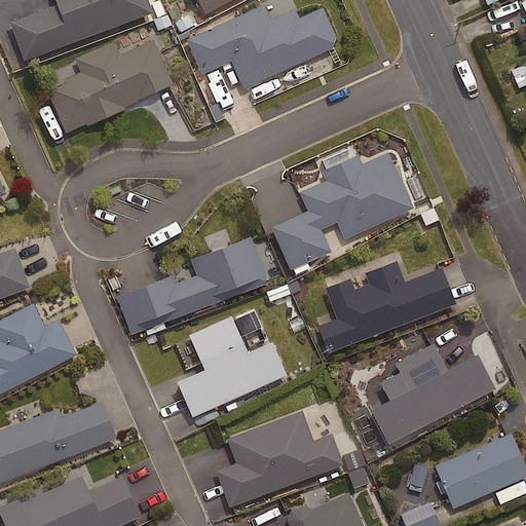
[(151,14),(146,0),(59,0),(61,5),(9,24),(24,62),(151,14)]
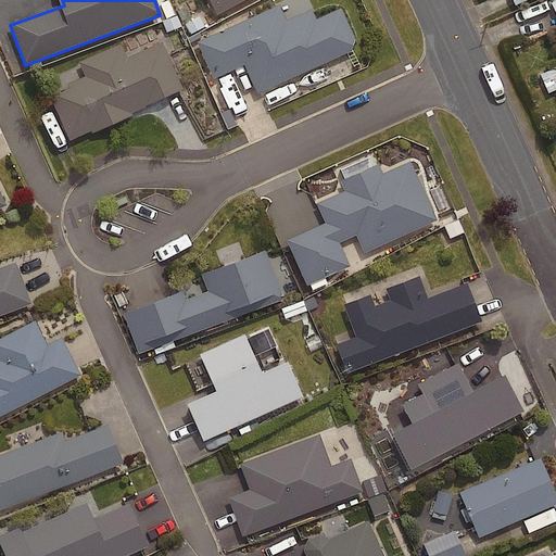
[(245,0),(207,0),(216,15),(245,0)]
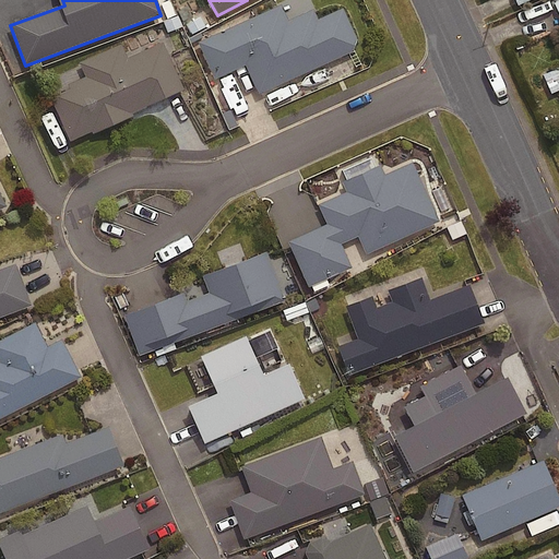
[(357,40),(342,9),(318,20),(313,10),(287,22),(280,7),(199,44),(215,80),(246,67),(259,95),(352,52),(357,40)]
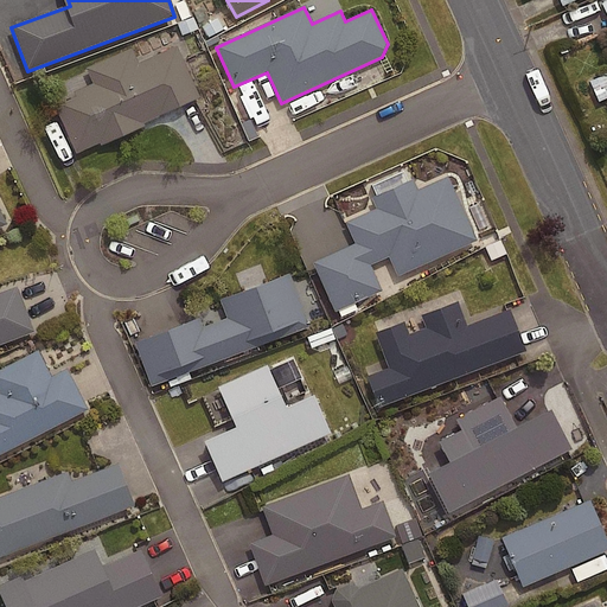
[(199,98),(176,46),(138,64),(131,49),(85,70),(93,84),(74,94),(76,98),(55,108),(76,154),(98,144),(101,147),(144,127),(142,125),(199,98)]
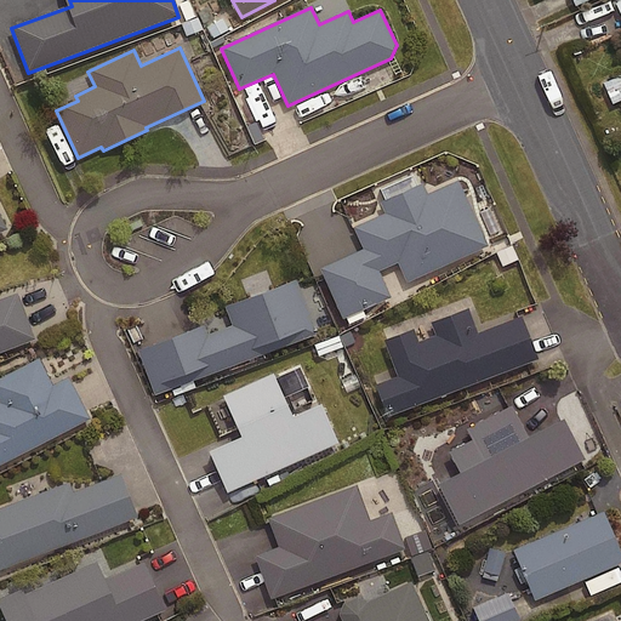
[(620,81),(619,74),(602,80),(609,102),(620,97),(620,81)]
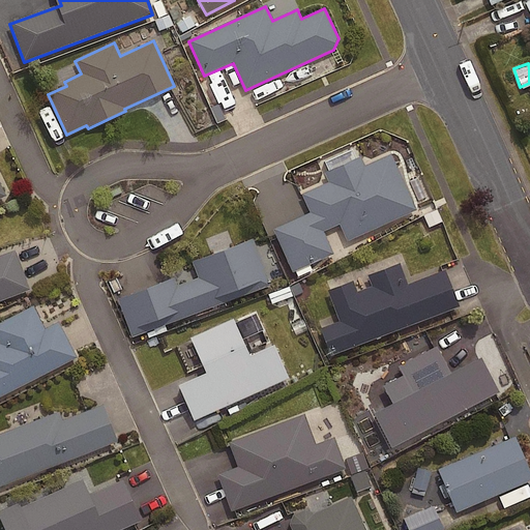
[(416,210),(390,155),(364,167),(360,158),(324,174),(328,182),(301,196),(310,213),(272,231),(292,274),(333,256),(323,233),(340,225),(348,242),(416,210)]
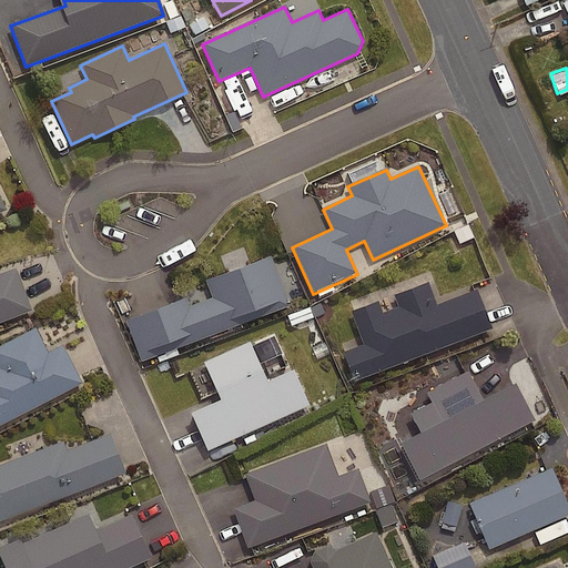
[(465,219),(450,225),(459,243),(474,236),(465,219)]
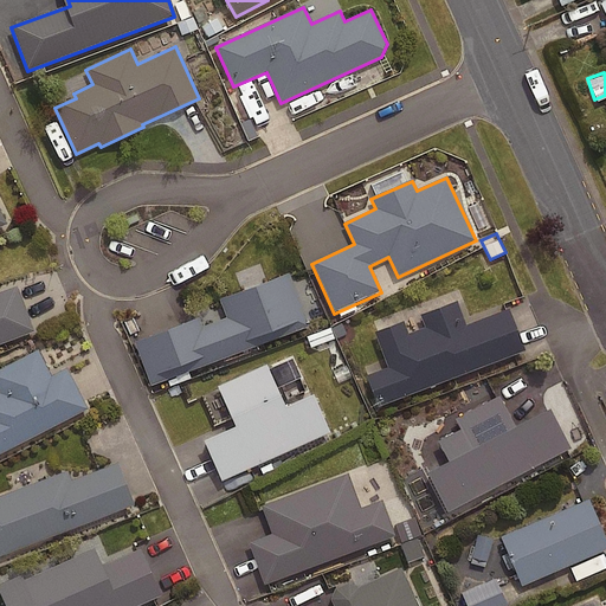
[(198,320),(135,343),(150,386),(308,327),(289,275),(219,301),(226,320),(201,329),(198,320)]
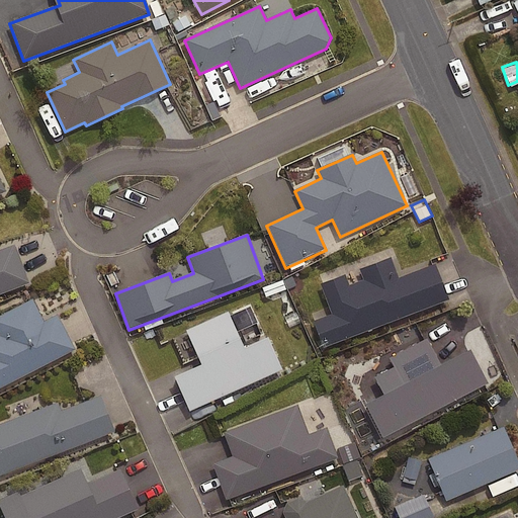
[(0,292),(30,281),(15,243),(0,248),(0,292)]
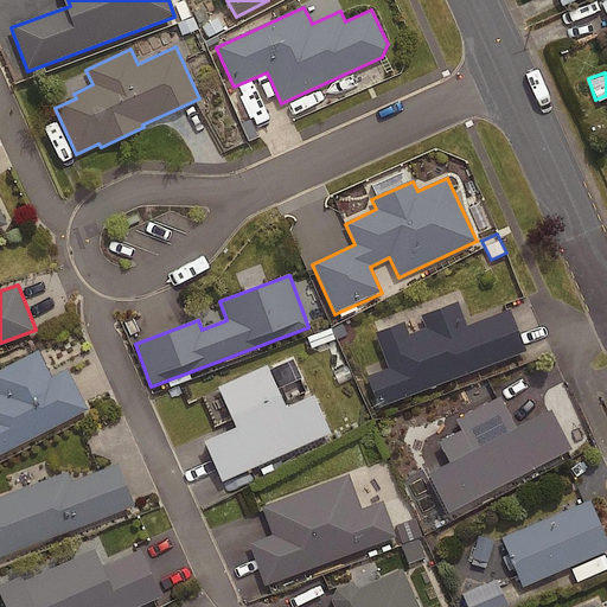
[(525,353),(510,311),(467,326),(458,302),(421,315),(426,328),(408,336),(403,324),(376,334),(389,370),(368,377),(379,408),(525,353)]
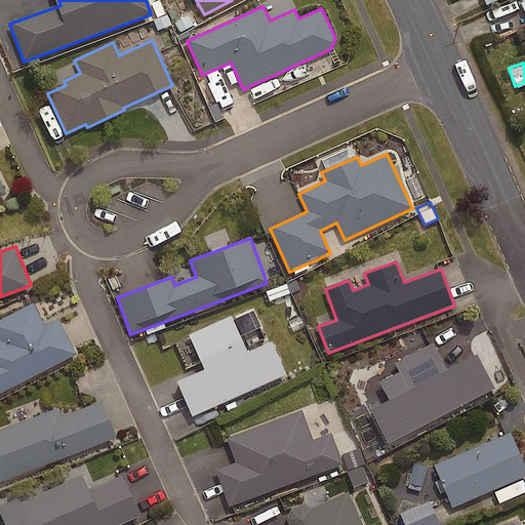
[(286,281),(264,288),(269,301),(290,293),(286,281)]
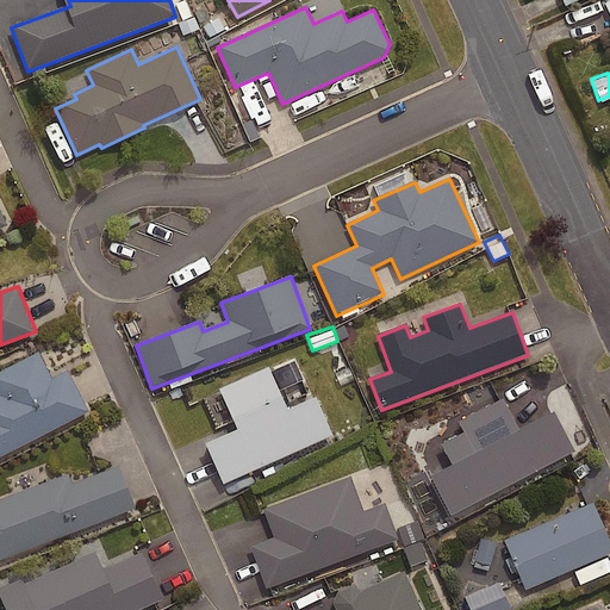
[(0,454),(91,409),(69,368),(54,377),(41,350),(0,369),(0,390),(2,394),(0,394),(0,454)]
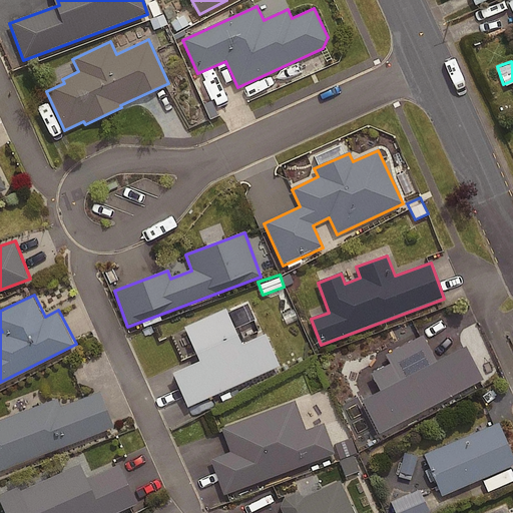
[(186,410),(281,368),(266,335),(240,346),(224,311),(184,329),(200,363),(171,376),(186,410)]
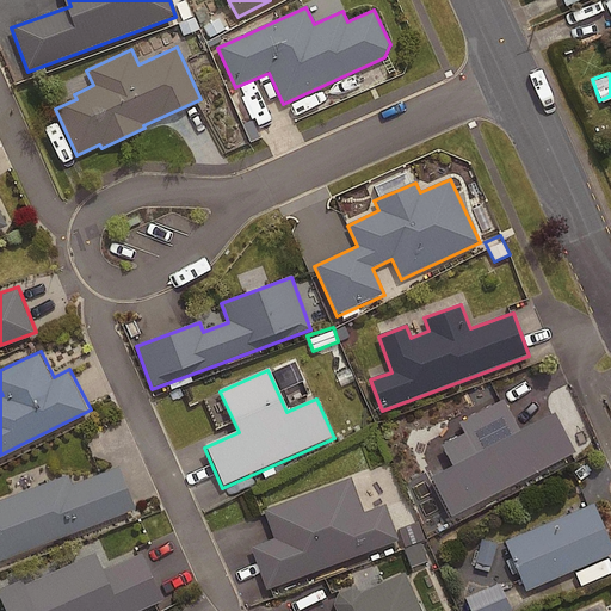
[(555,406),(430,470),(451,511),(576,446),(555,406)]
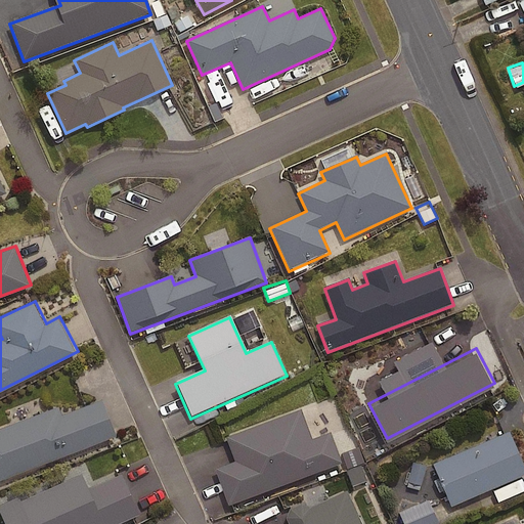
[(0,479),(118,435),(103,397),(63,412),(60,404),(0,428),(0,479)]
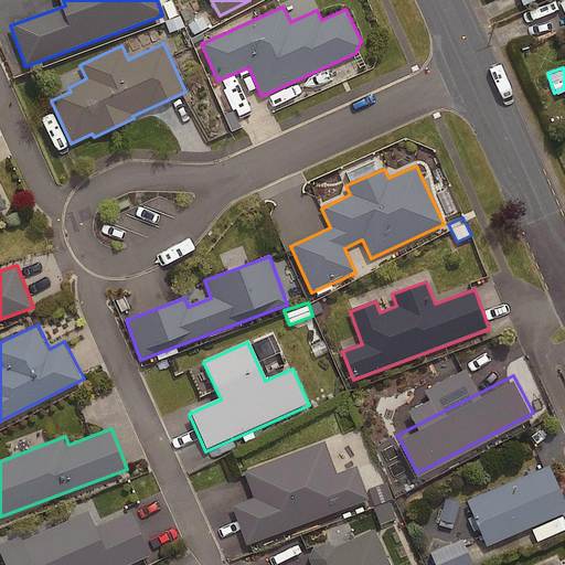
[(336,476),(323,444),(243,473),(253,499),(231,508),(246,546),(368,500),(355,468),(336,476)]
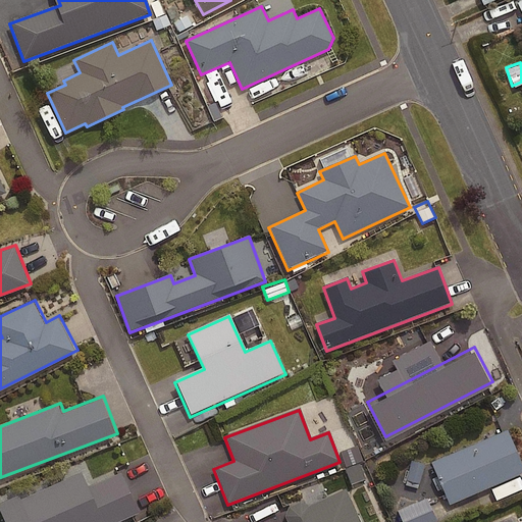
[(521,474),(521,466),(507,431),(431,464),(450,506),(521,474)]
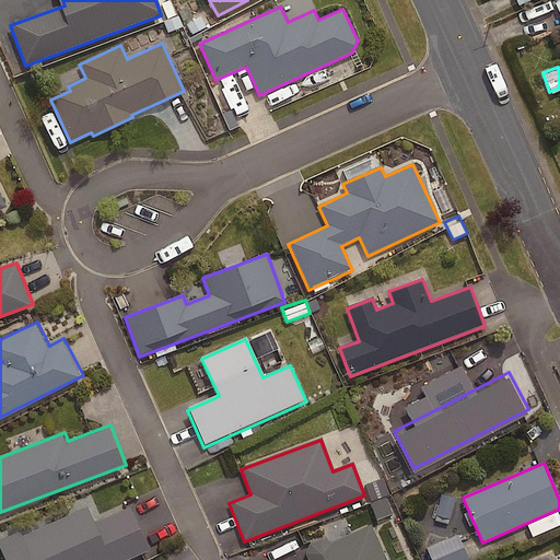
[(455,494),(441,491),(435,515),(450,518),(455,494)]
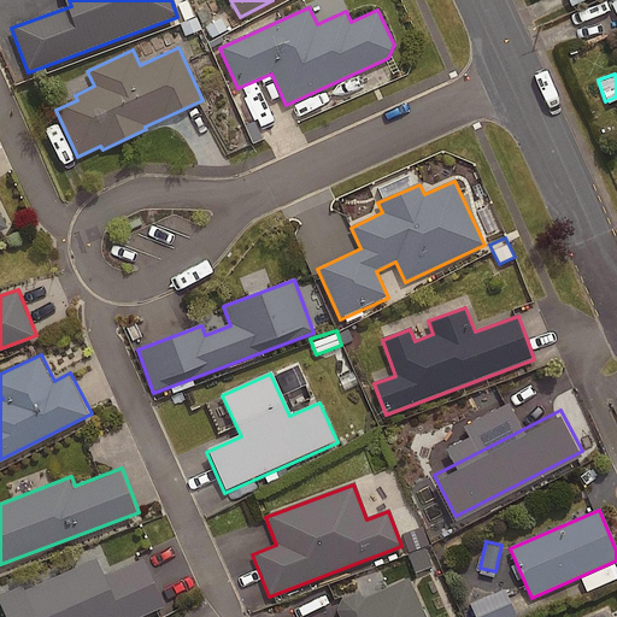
[(137,616),(166,604),(145,556),(106,573),(99,556),(3,599),(10,616),(137,616)]
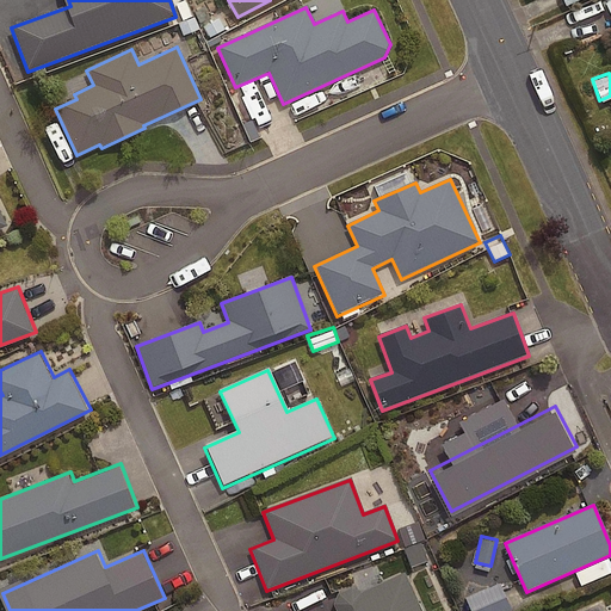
[(420,610),(403,574),(362,593),(350,590),(338,594),(334,608),(335,610),(420,610)]
